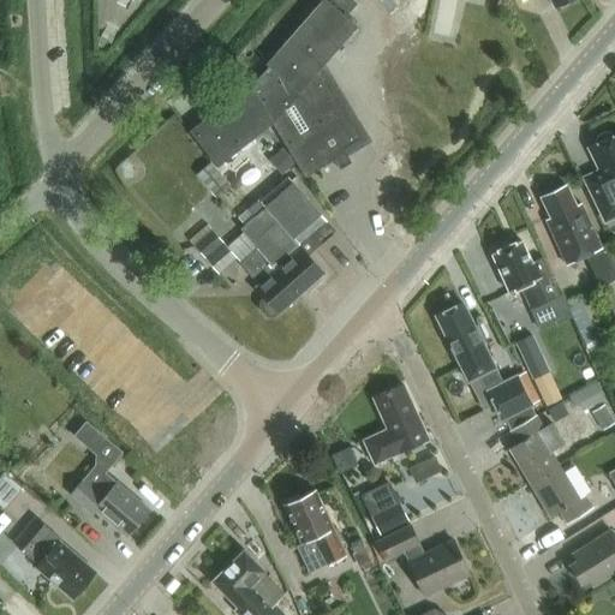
[(249,83),(189,133),(216,168),(273,123),(298,163),(305,177),(333,160),(334,163),(346,155),(345,153),(368,139),(333,82),(323,65),(357,27),(326,0),(321,0),(266,64),(268,66),(251,87),(249,83)]
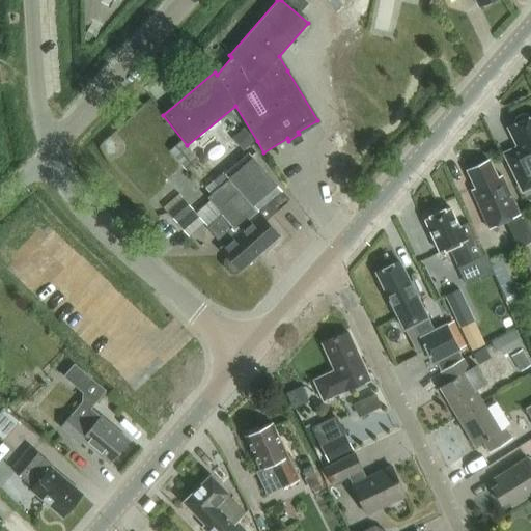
[(297,0),(282,0),(299,15),(306,7),(297,0)]
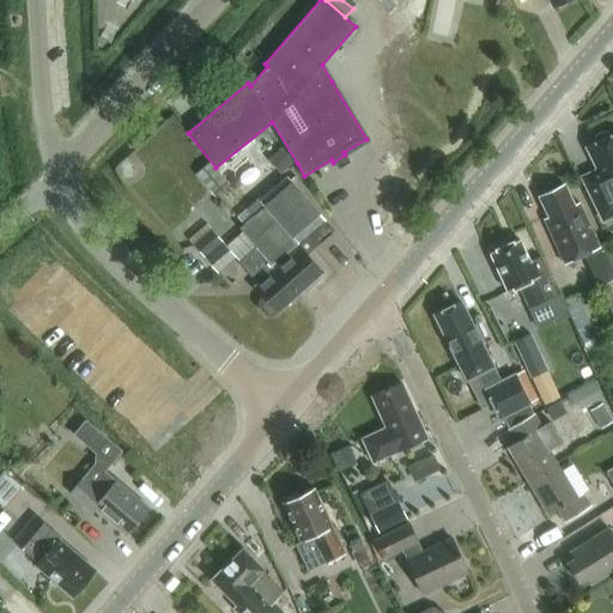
[(612,134),(610,137),(608,134),(604,132),(595,137),(594,141),(595,144),(588,147),(600,170),(583,178),(604,220),(612,216),(612,134)]
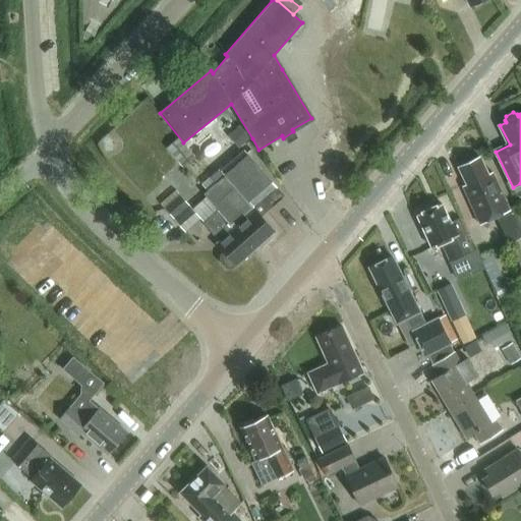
[(248,137),(237,124),(225,134),(236,148),(248,137)]
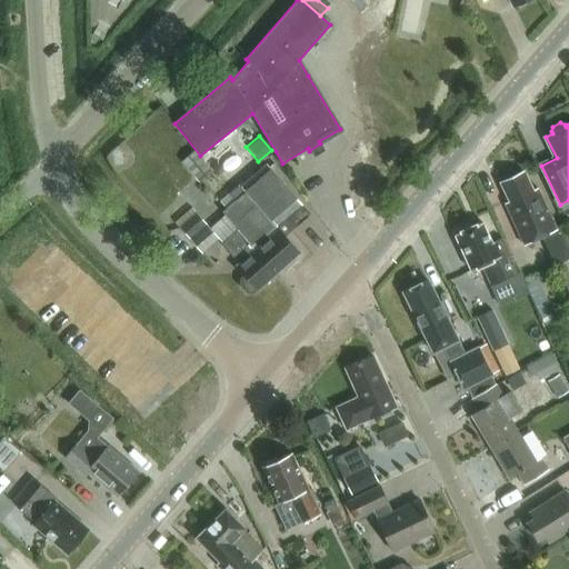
[(123,151),(110,152),(112,167),(125,166),(123,151)]
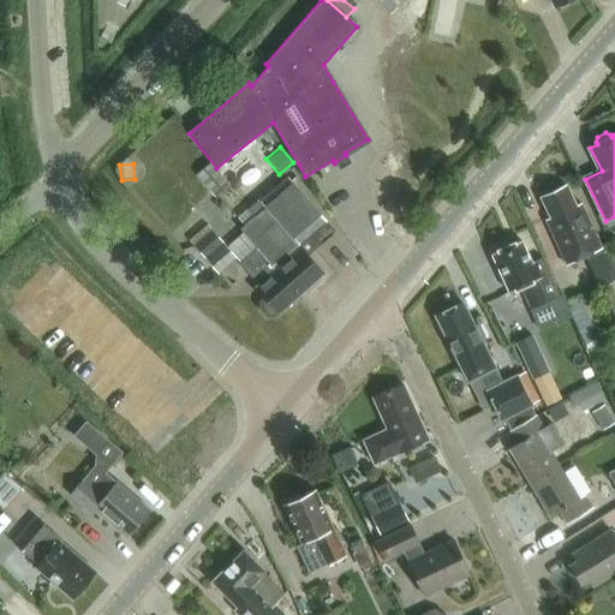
[(218,197),(231,187),(213,165),(201,175),(218,197)]
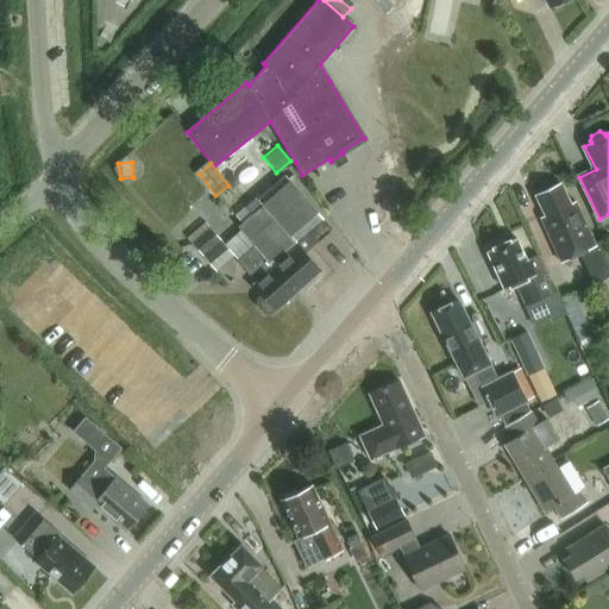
[(242,230),(225,245),(237,259),(256,281),(253,283),(262,293),(257,297),(257,305),(264,313),(271,313),(276,308),(276,309),(321,270),(306,253),(313,246),(333,230),(321,217),(286,174),(257,199),(245,208),(251,214),(240,223),(238,225),(242,230)]
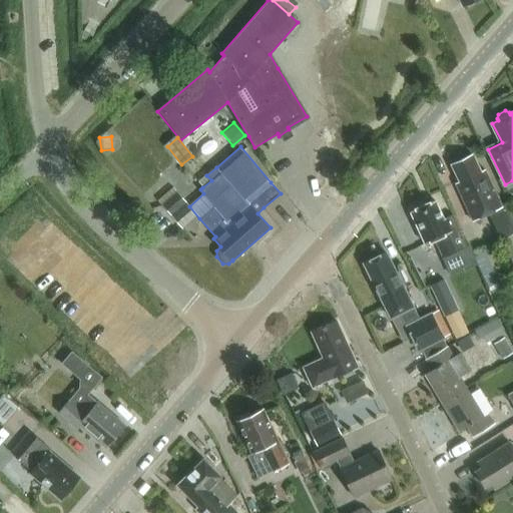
[(484,171),(480,173),(471,155),(451,165),(459,182),(455,184),(473,222),(491,213),(503,239),(512,235),(512,236),(512,216),(508,205),(501,208),(484,171)]
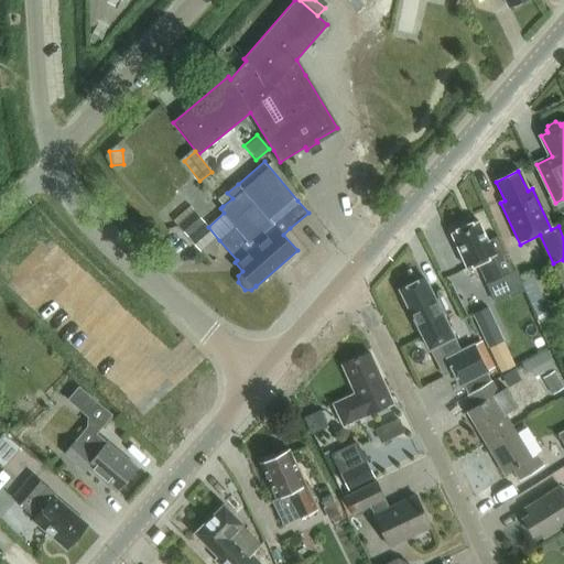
[(194,210),(177,225),(199,251),(216,238),(194,210)]
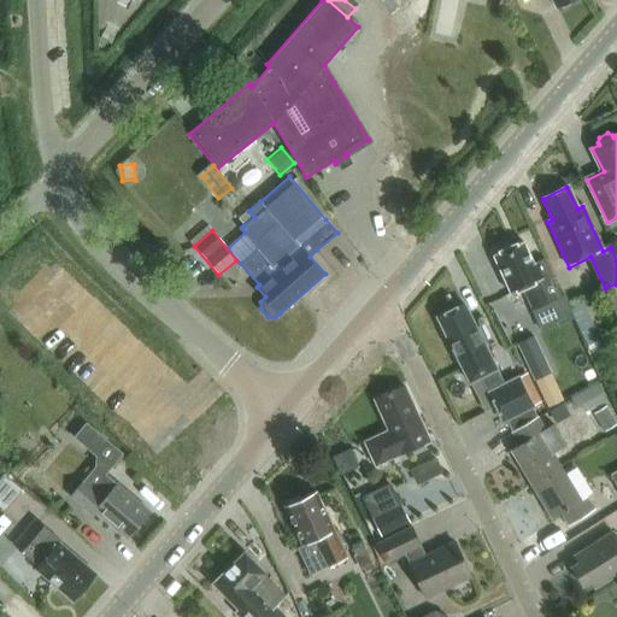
[(533,311),(550,303),(550,301),(540,281),(542,281),(534,263),(532,263),(522,241),(493,254),(511,294),(522,289),(533,311)]
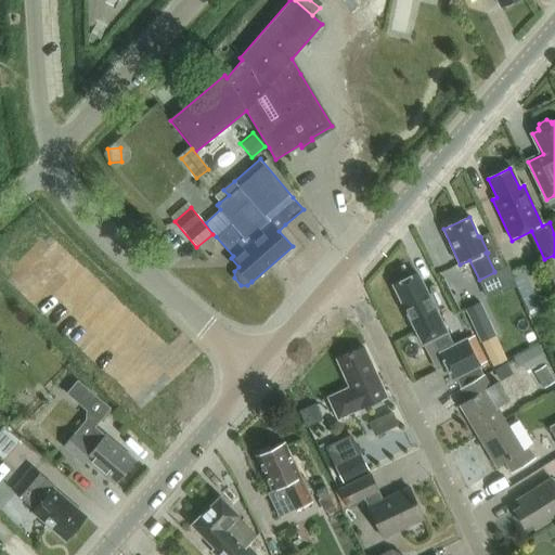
[(491,231),(480,236),(488,253),(486,253),(494,271),(506,266),(491,231)]
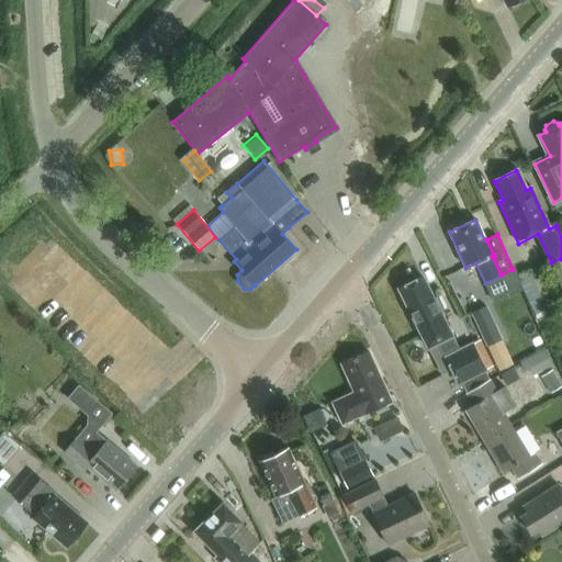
[(540,267),(526,271),(541,318),(555,313),(540,267)]
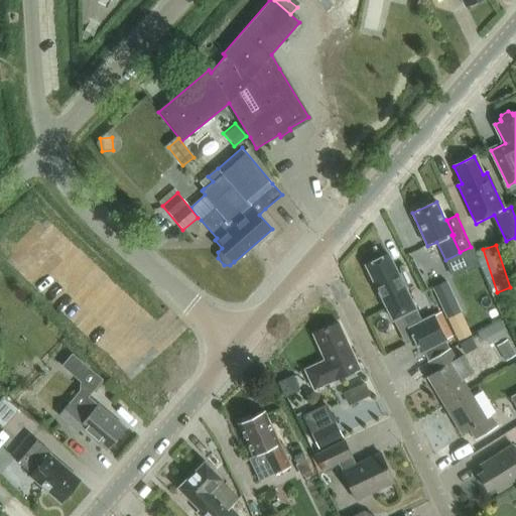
[(403,314),(414,309),(388,254),(366,265),(392,319),(403,314)]
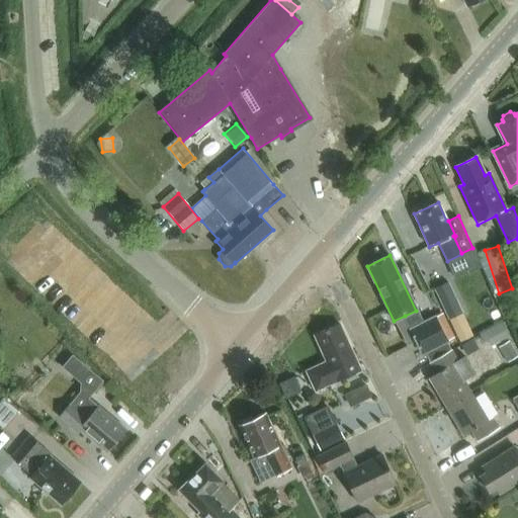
[(462,314),(447,282),(433,289),(448,321),(462,314)]
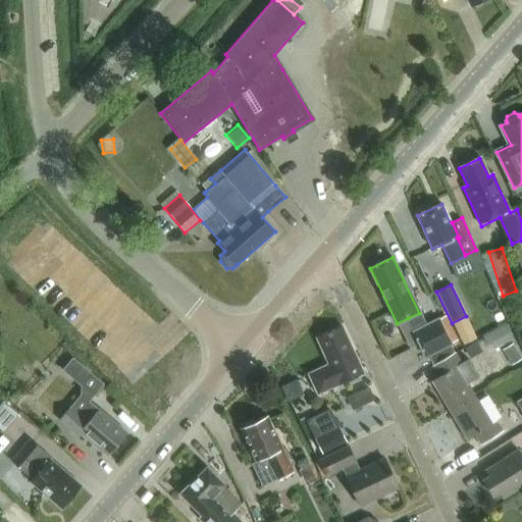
[(423,320),(419,313),(408,318),(412,325),(423,320)]
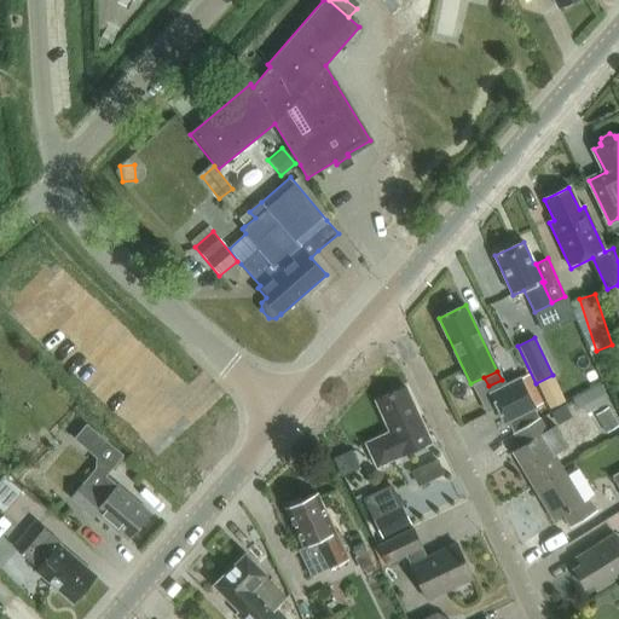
[(502,422),(531,408),(516,379),(487,393),(502,422)]
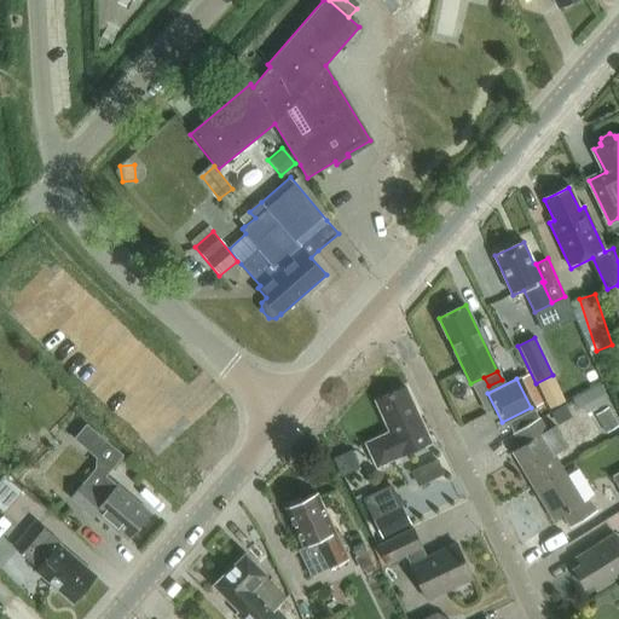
[(606,403),(597,386),(571,400),(576,409),(580,408),(584,414),(606,403)]
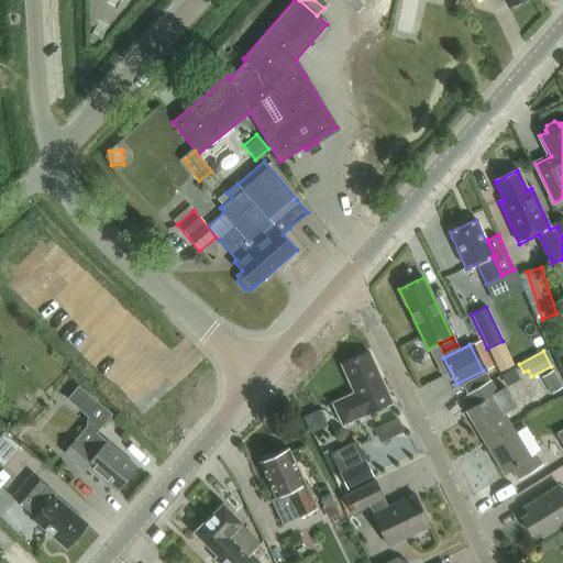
[(344,424),(354,419),(390,403),(368,353),(341,365),(354,394),(334,404),(344,424)]
